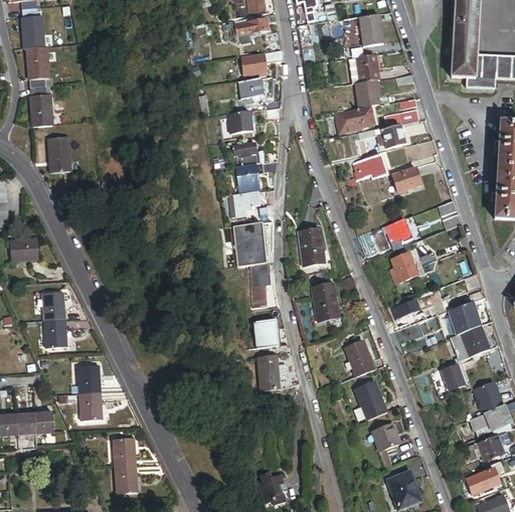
[(21,0),(21,8),(36,7),(35,0),(21,0)]
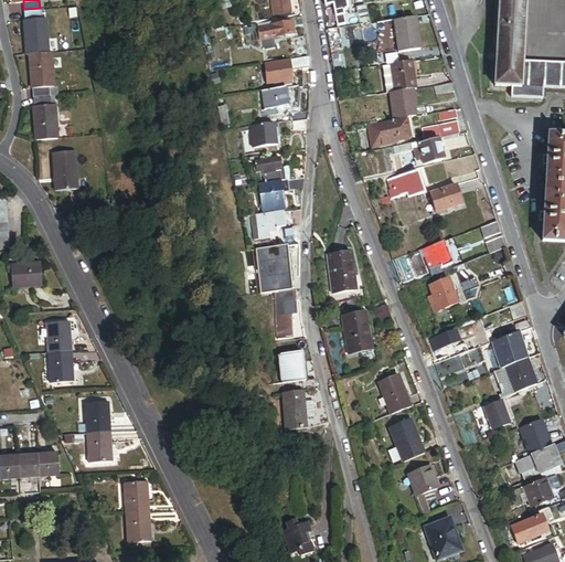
[(268,0),(270,14),(288,11),(286,0),(268,0)]
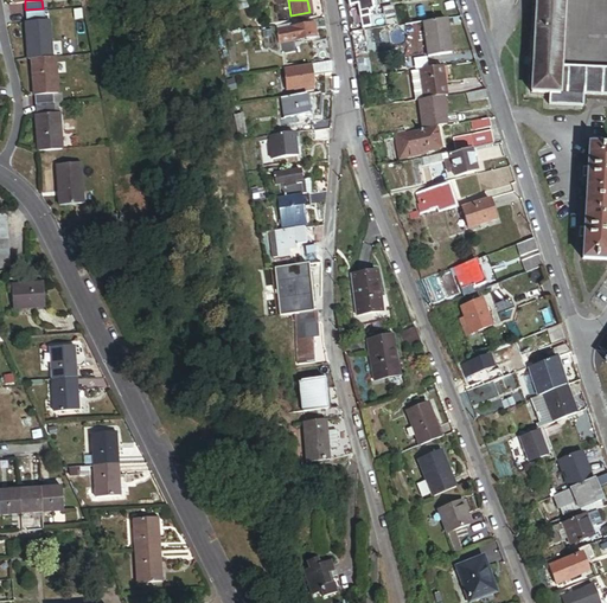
[(342,0),(343,4),(351,2),(355,29),(364,27),(362,13),(368,13),(366,4),(372,2),(372,0),(342,0)]
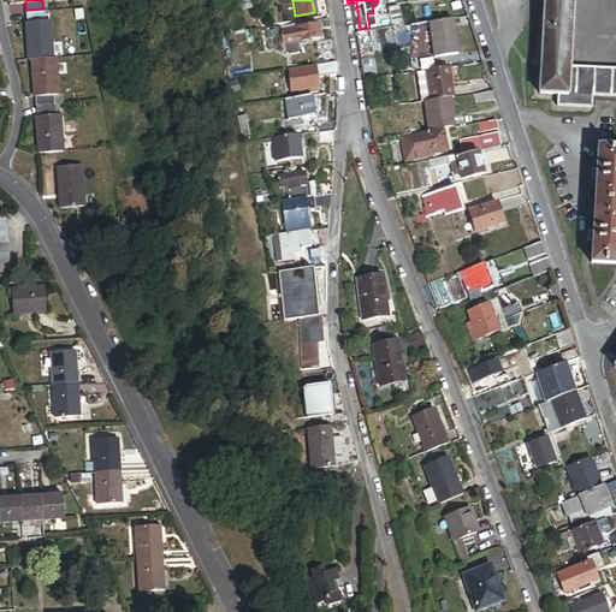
[(542,0),(538,84),(566,87),(568,64),(569,0),(542,0)]
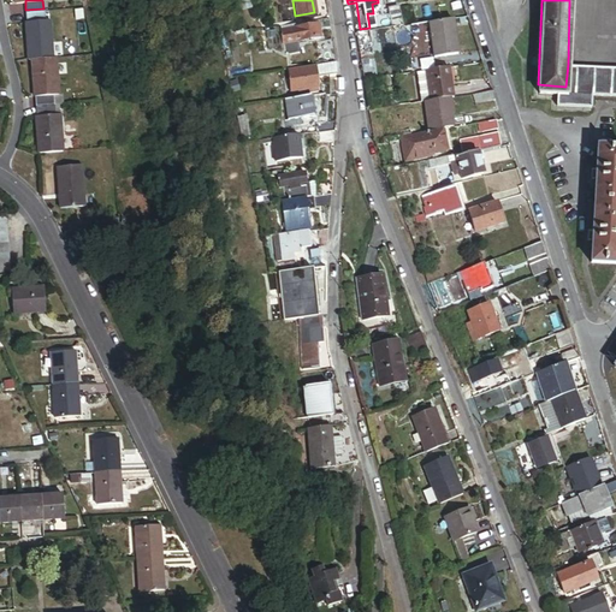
[(378,25),(397,23),(395,7),(383,9),(383,13),(375,15),(378,25)]
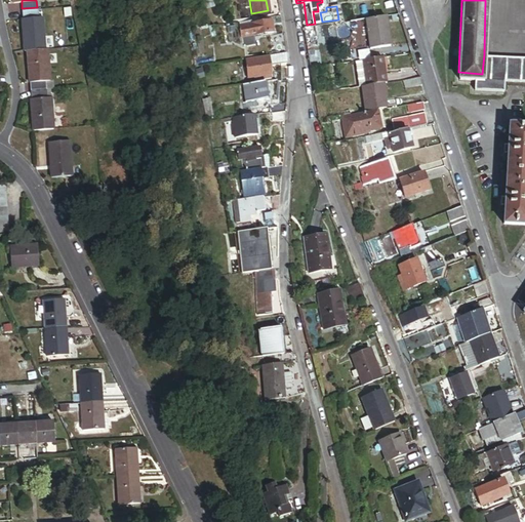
[(37,7),(22,8),(23,16),(25,16),(37,15),(37,7)]
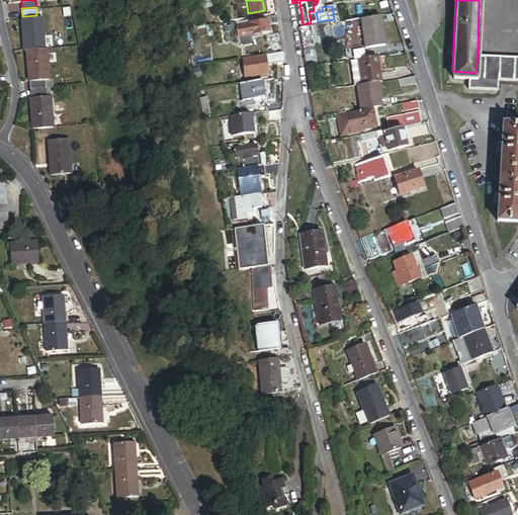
[(22,30),(23,48),(26,48),(41,47),(40,33),(42,32),(41,15),(36,15),(24,16),(25,30),(22,30)]
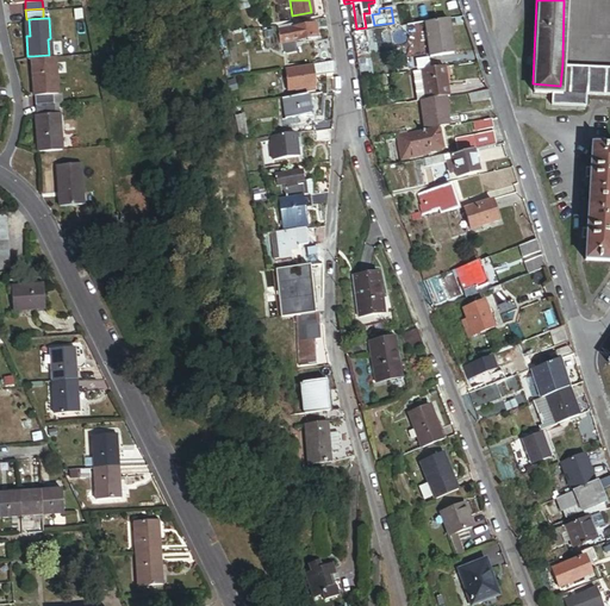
[(424,52),(448,49),(444,19),(419,23),(424,52)]
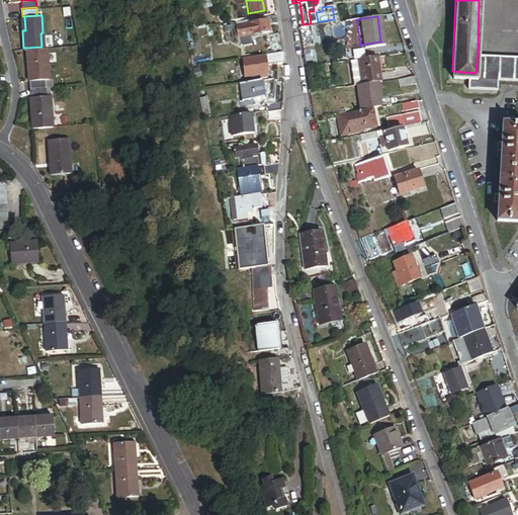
[(246,35),(265,32),(263,21),(249,23),(249,20),(231,22),(234,48),(248,46),(246,35)]
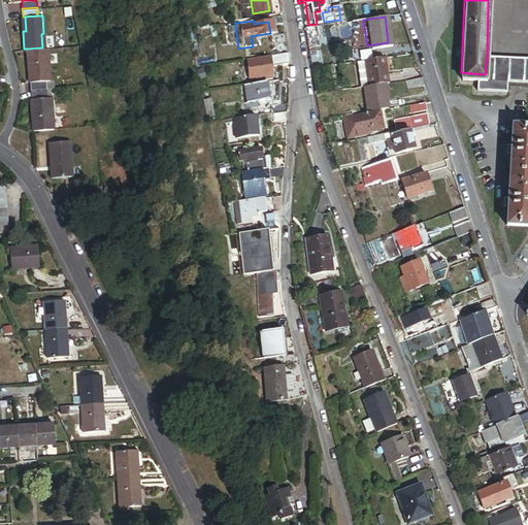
[(303,48),(314,47),(310,26),(300,28),(303,48)]
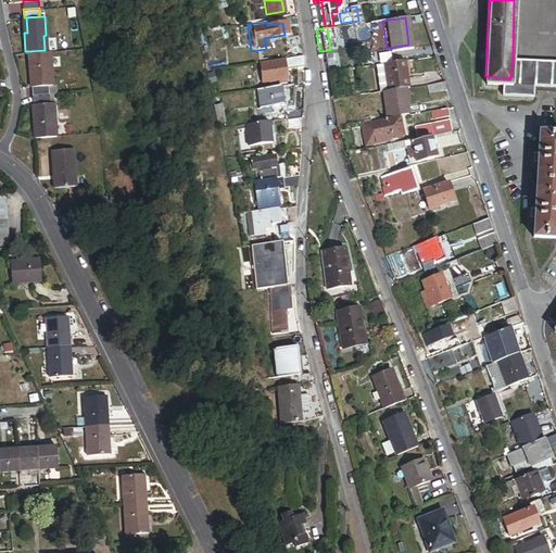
[(278,38),(279,45),(294,42),(294,36),(278,38)]
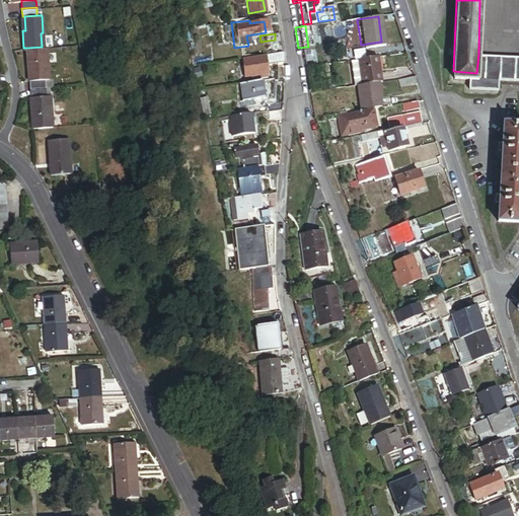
[(263,55),(277,53),(275,40),(261,42),(263,55)]
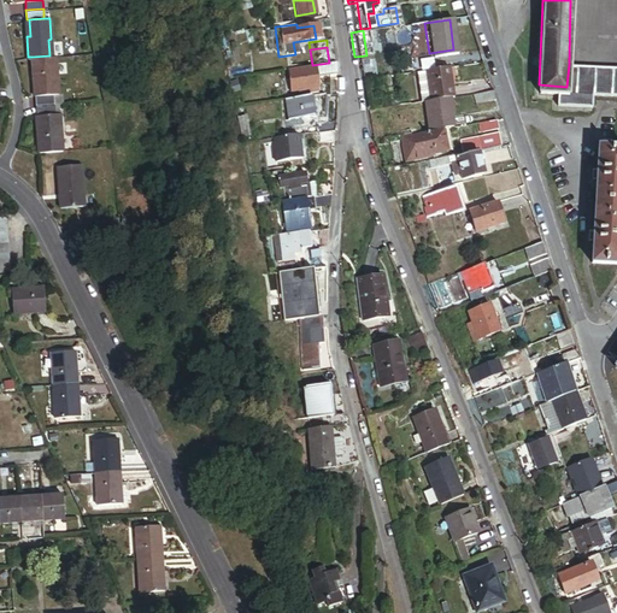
[(53,72),(52,56),(50,56),(31,57),(33,78),(35,78),(36,94),(53,93),(58,93),(57,71),(53,72)]
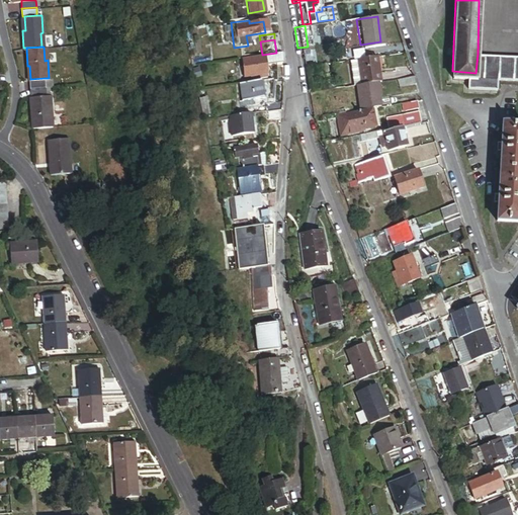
[(346,62),(360,60),(359,48),(344,50),(346,62)]
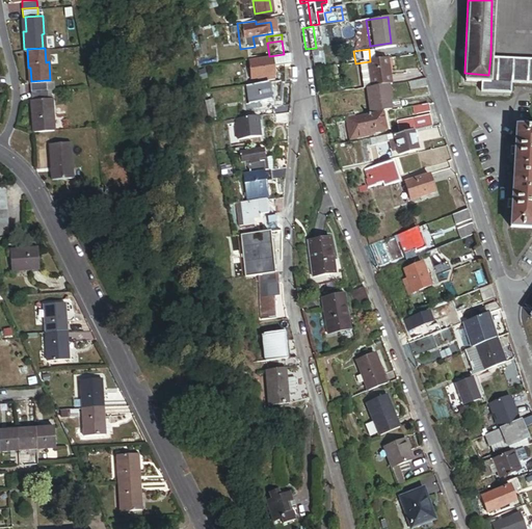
[(269,56),(266,56),(267,60),(268,65),(285,63),(284,54),(269,56)]
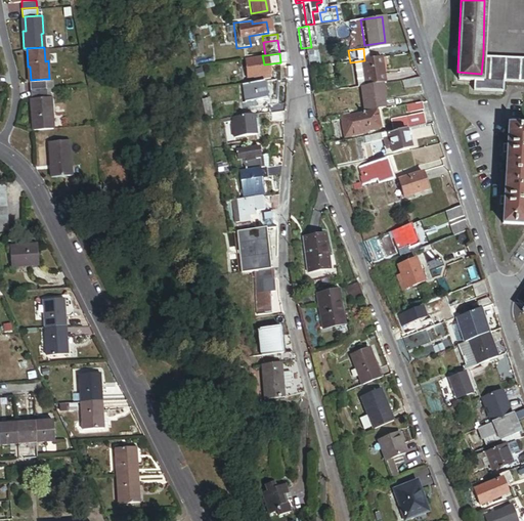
[(456,78),(473,79),(473,88),(503,90),(503,80),(523,80),(523,55),(483,54),(481,74),(457,72),(456,78)]
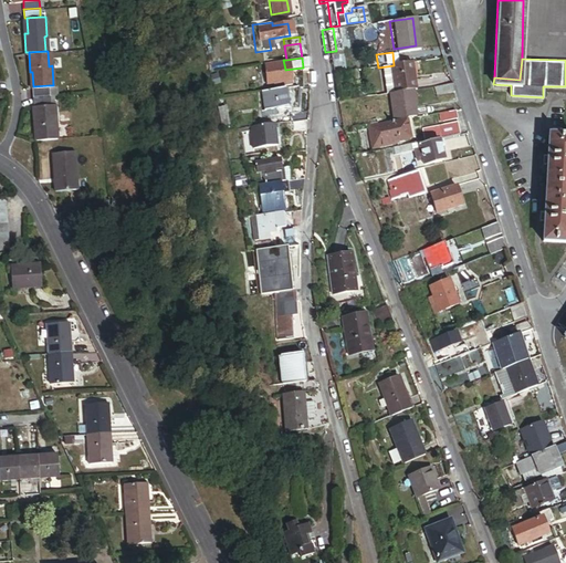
[(407,91),(416,90),(410,62),(394,65),(378,68),(381,95),(388,94),(407,91)]
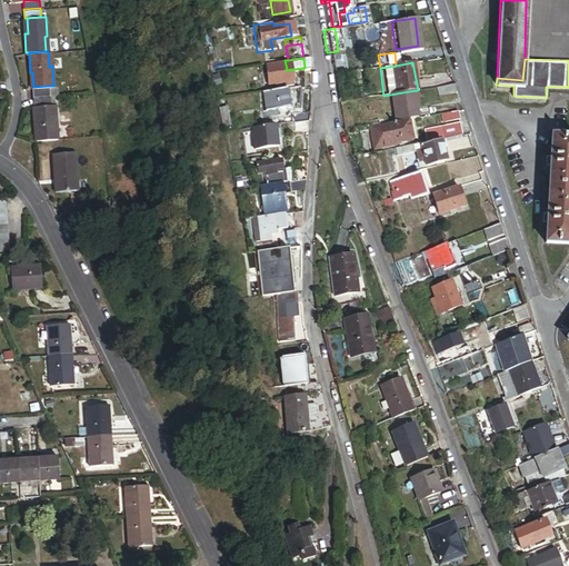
[(287,70),(286,65),(261,69),(263,88),(289,85),(287,70)]
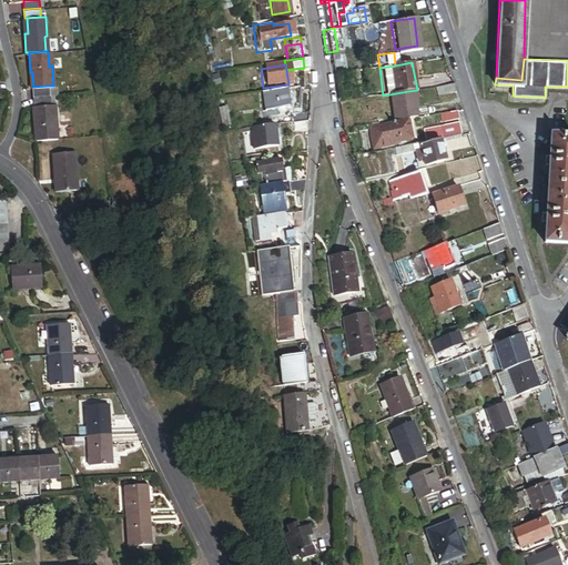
[(438,96),(455,92),(452,83),(436,87),(438,96)]
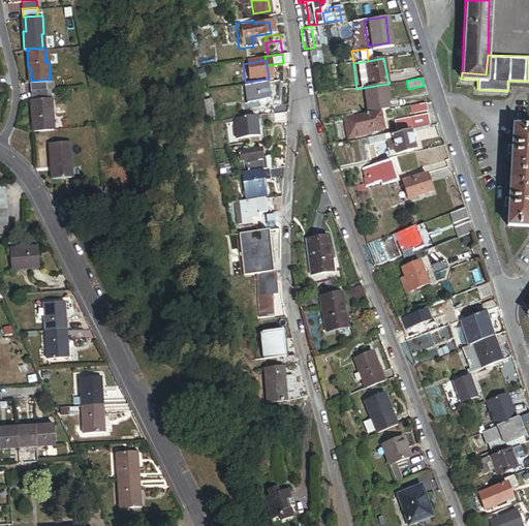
[(29,81),(30,89),(45,88),(45,80),(31,81),(29,81)]
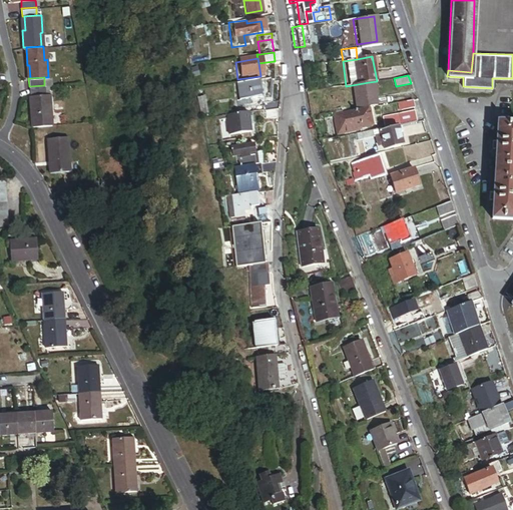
[(247,98),(259,96),(257,80),(231,83),(233,99),(229,101),(230,109),(235,109),(239,103),(247,101),(247,98)]
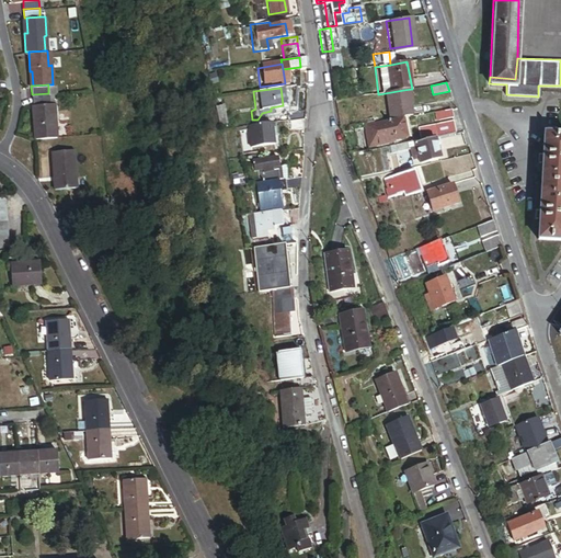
[(410,104),(405,105),(403,90),(385,93),(389,118),(412,115),(410,104)]
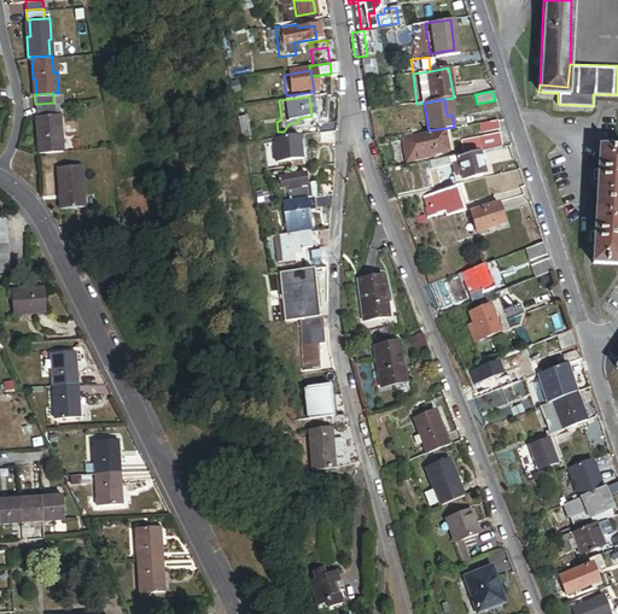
[(53,103),(35,104),(35,115),(39,113),(54,113),(53,103)]
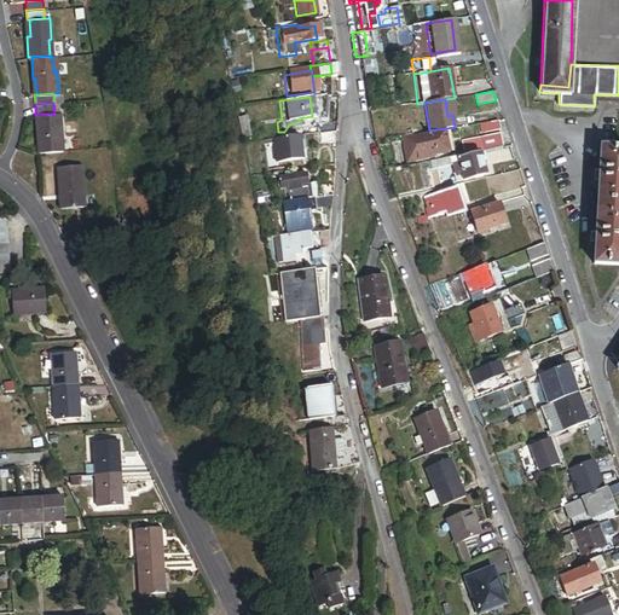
[(38,151),(59,150),(58,133),(61,133),(59,112),(55,114),(39,114),(40,131),(36,131),(38,151)]
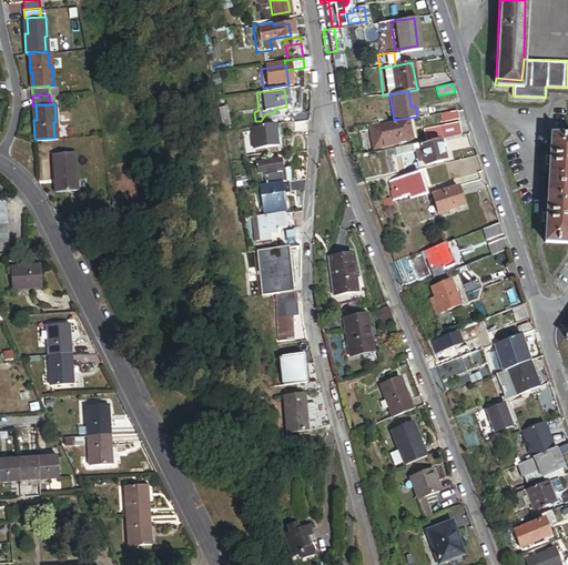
[(215,125),(222,124),(219,108),(212,109),(215,125)]
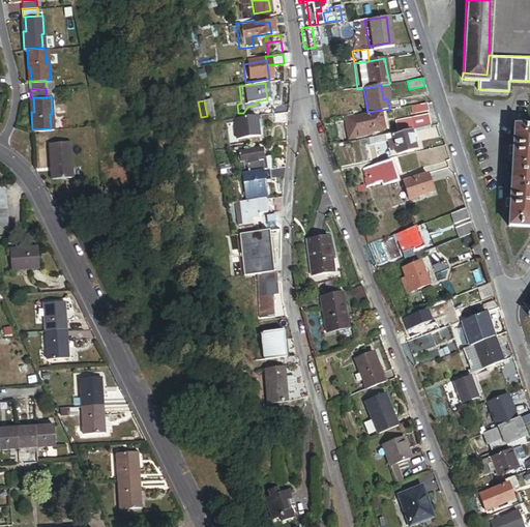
[(270,113),(286,111),(286,103),(270,105),(270,113)]
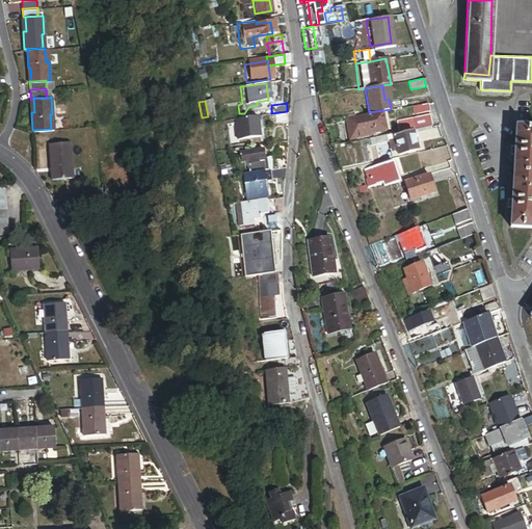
[(416,112),(429,110),(427,103),(415,105),(416,112)]
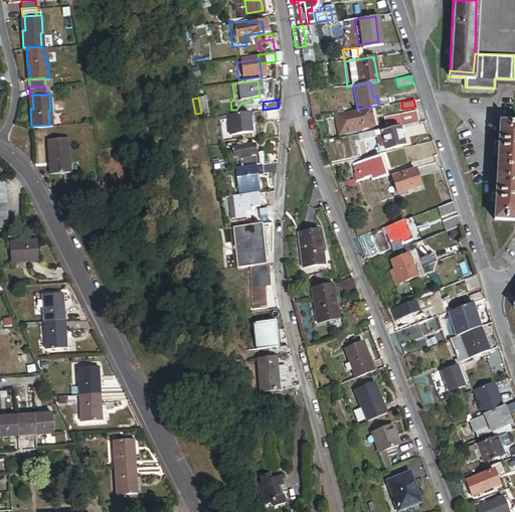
[(230,133),(252,130),(249,110),(227,113),(230,133)]
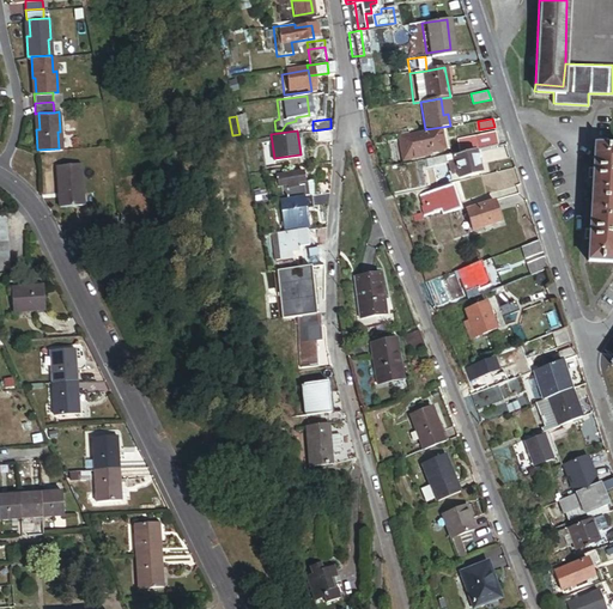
[(392,159),(435,152),(434,142),(438,142),(436,132),(388,140),(392,159)]
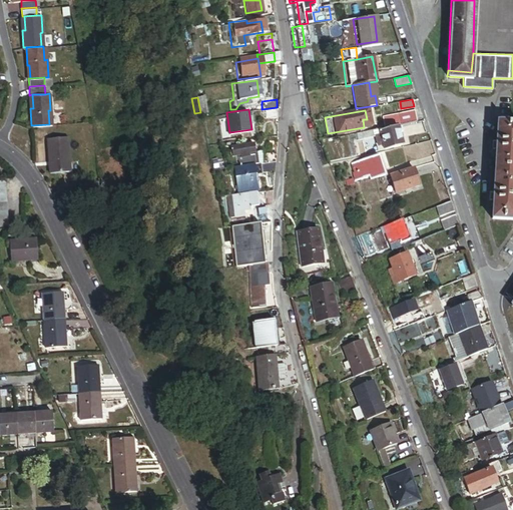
[(387,124),(416,118),(414,110),(385,116),(387,124)]
